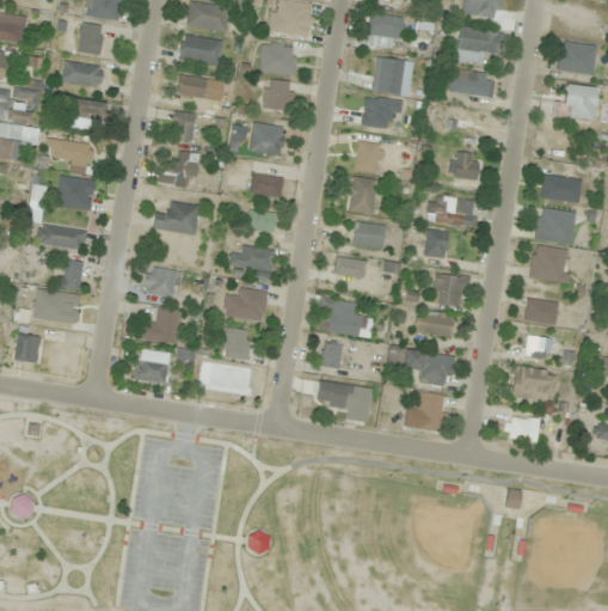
[(87,0),(86,17),(120,19),(120,0),(87,0)]
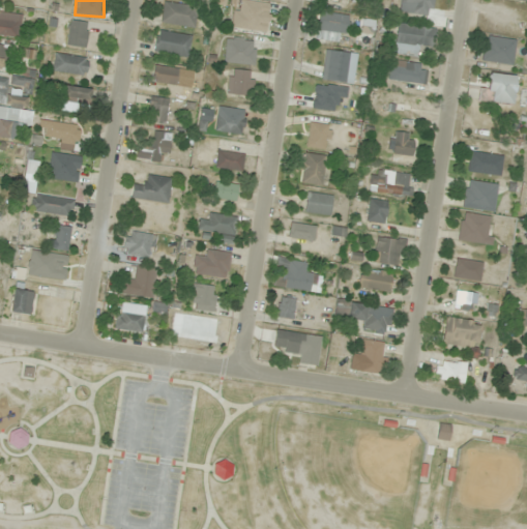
[(200,7),(167,0),(163,21),(196,27),(200,7)]
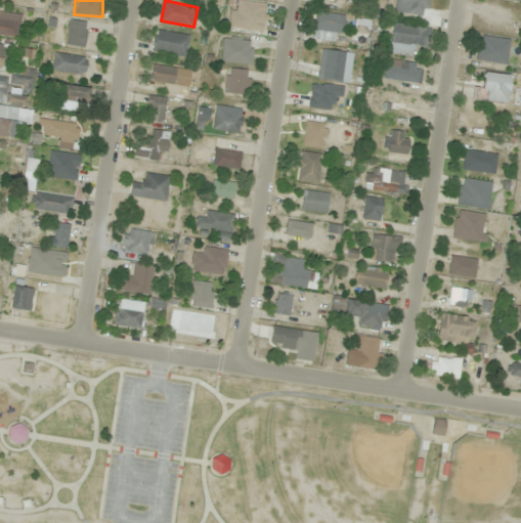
[(265,31),(269,3),(248,0),(234,0),(231,27),(265,31)]
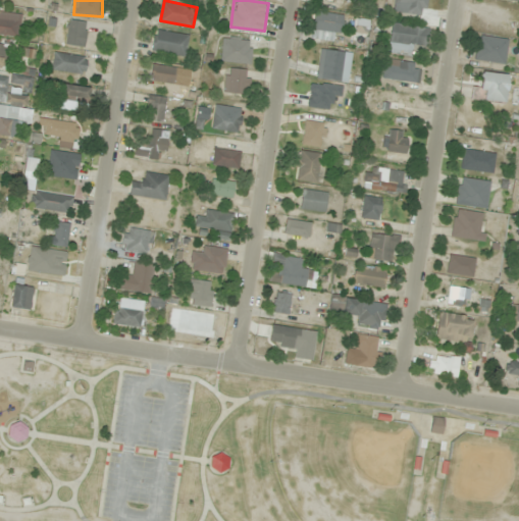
[(396,0),(396,13),(427,14),(427,0),(396,0)]
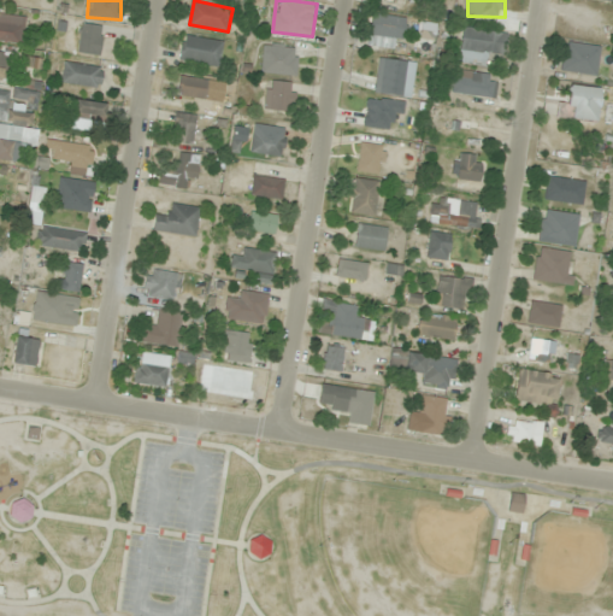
[(0,41),(25,40),(24,13),(0,15),(0,41)]
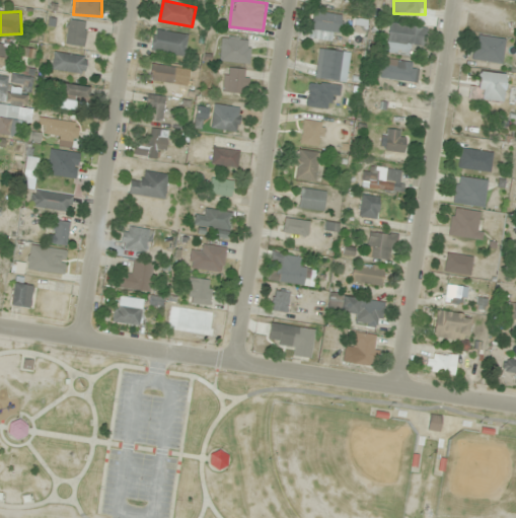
[(342,39),(342,12),(312,12),(312,39),(342,39)]
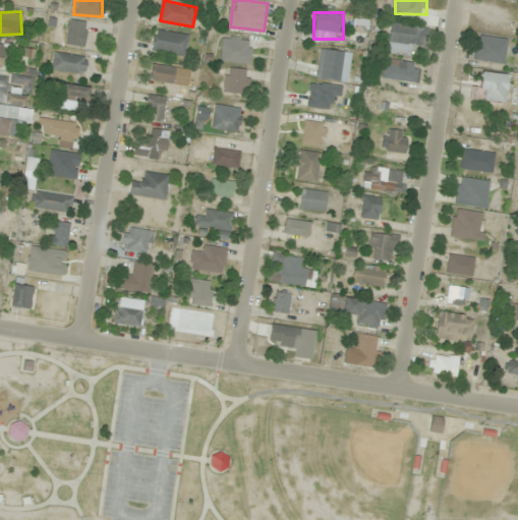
[(68,43),(87,45),(88,30),(99,31),(99,21),(70,19),(68,43)]
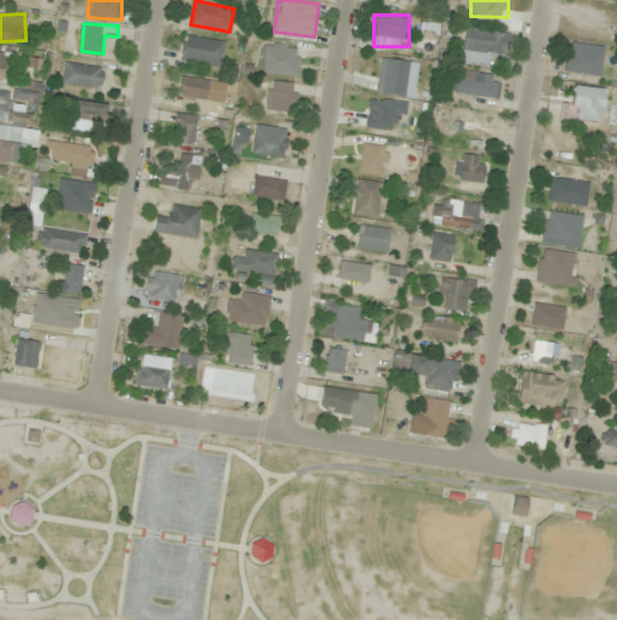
[(492,66),(495,52),(508,55),(512,33),(468,26),(463,61),(492,66)]
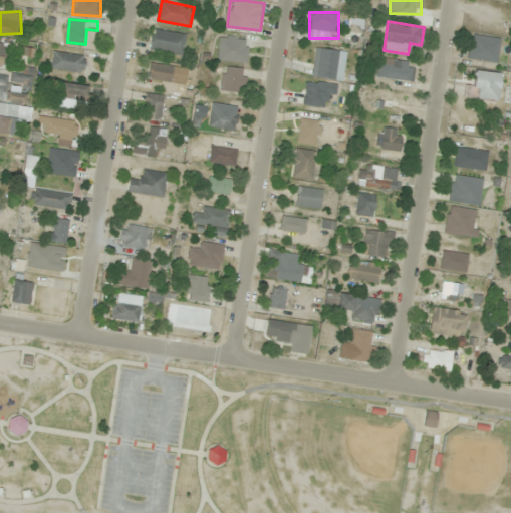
[(184,54),(188,34),(156,28),(152,48),(184,54)]
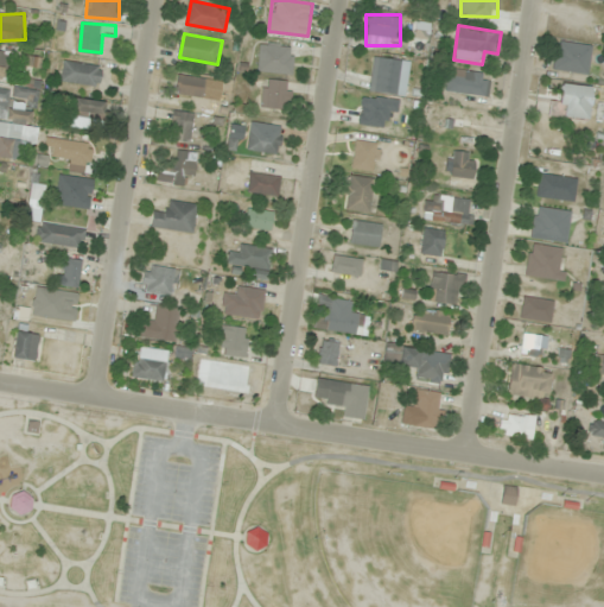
[(554,68),(589,75),(593,45),(560,39),(554,68)]
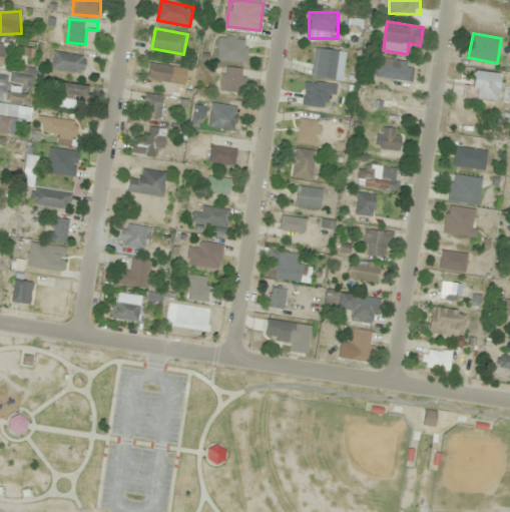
[(218,59),(247,62),(250,39),(221,36),(218,59)]
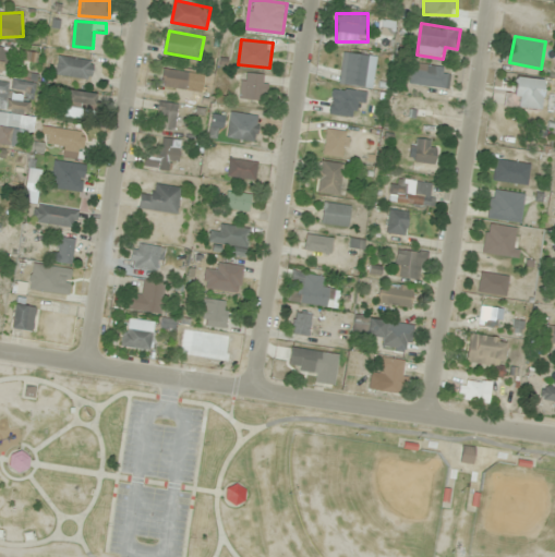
[(17,49),(0,46),(0,70),(13,72),(17,49)]
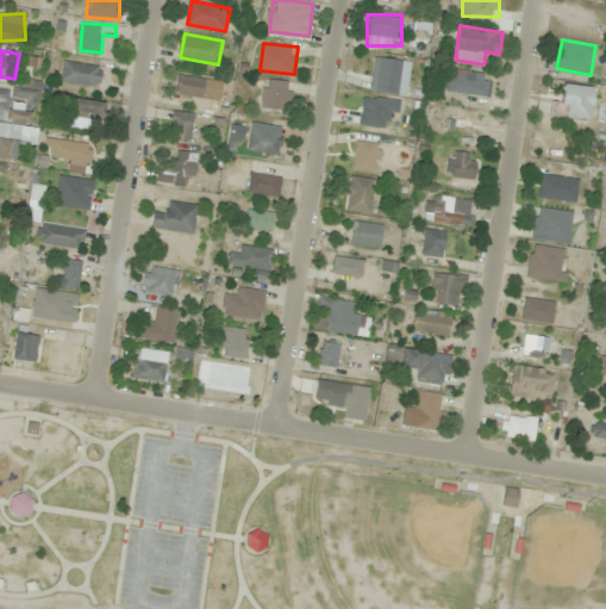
[(412,60),(376,57),(373,92),(410,94),(412,60)]
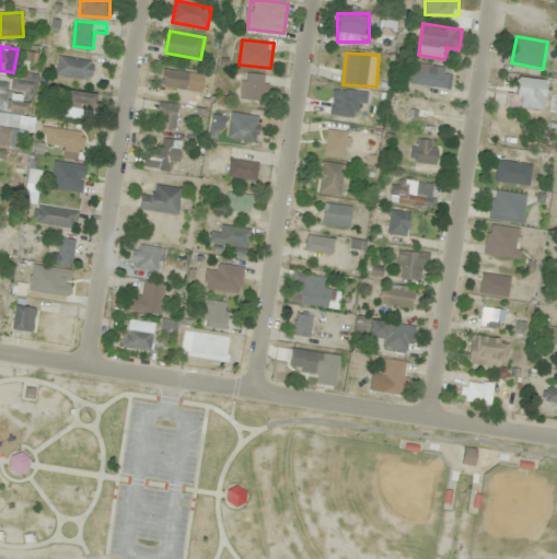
[(58,74),(92,78),(94,59),(60,56),(58,74)]
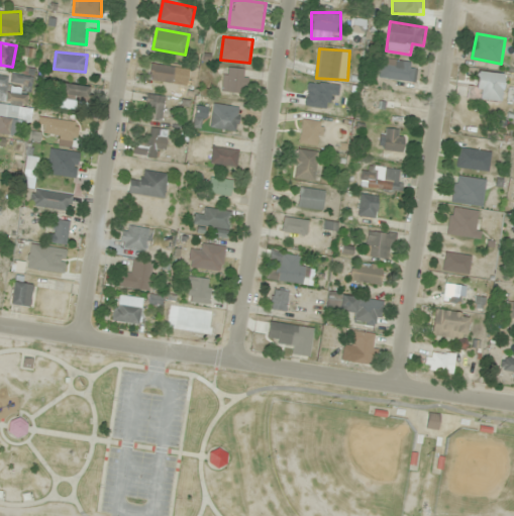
[(415,82),(418,63),(383,58),(381,77),(415,82)]
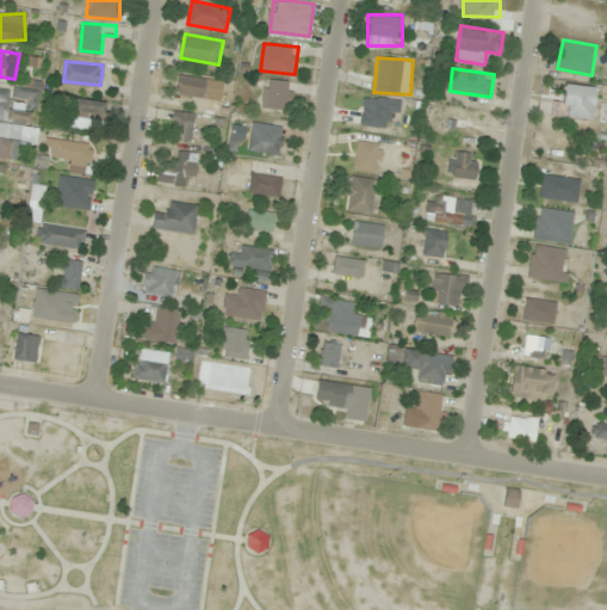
[(177,93),(205,98),(208,79),(180,74),(177,93)]
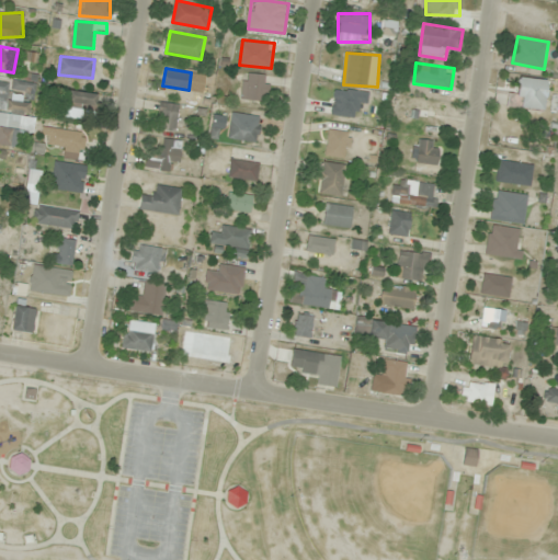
[(241,98),(265,102),(271,76),(247,71),(241,98)]
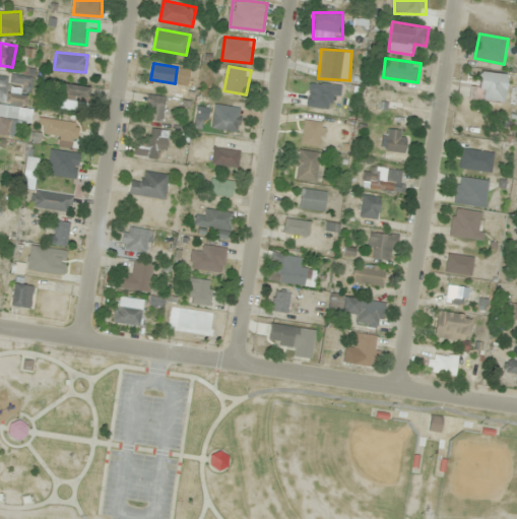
[(483,81),(474,80),(472,98),(505,102),(508,74),(485,71),(483,81)]
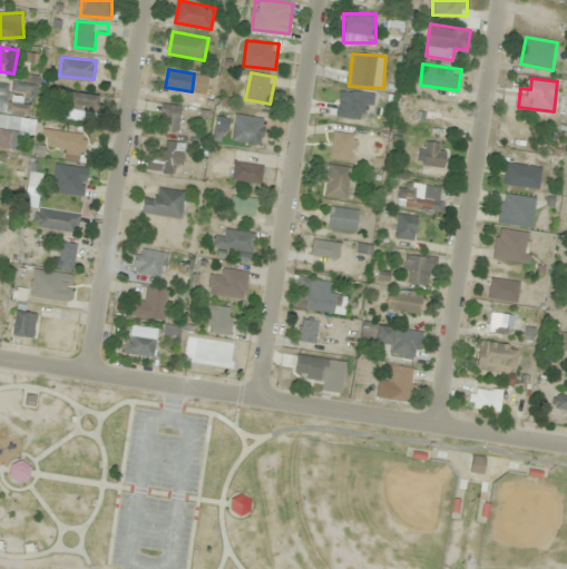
[(9,82),(0,81),(0,110),(7,111),(9,82)]
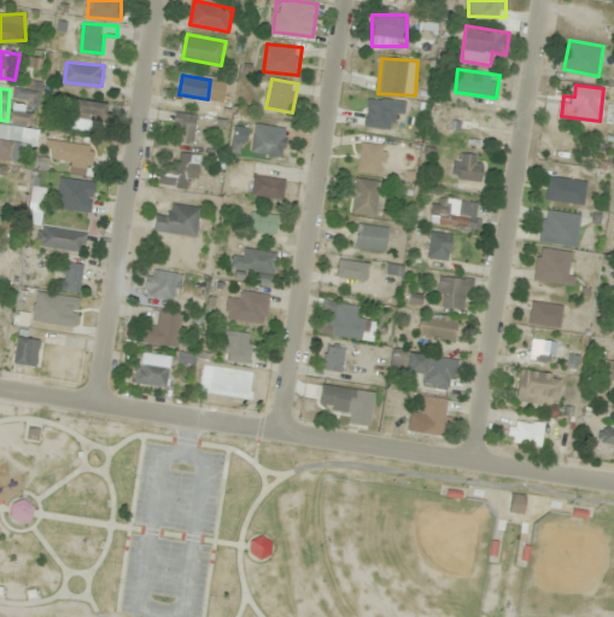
[(17,97),(39,99),(40,92),(17,89),(17,97)]
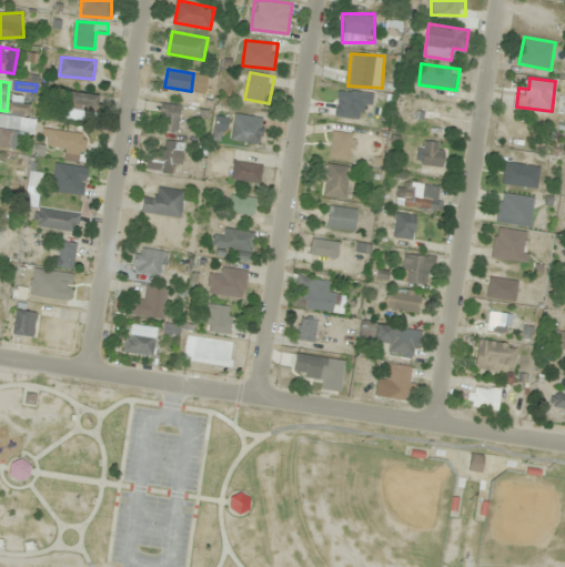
[(98,95),(73,90),(69,107),(93,113),(98,95)]
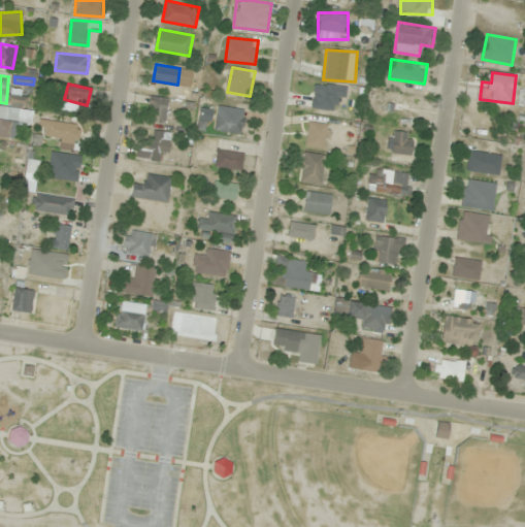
[(0,135),(21,139),(23,123),(33,124),(35,109),(25,108),(27,96),(7,94),(6,105),(0,103),(0,135)]
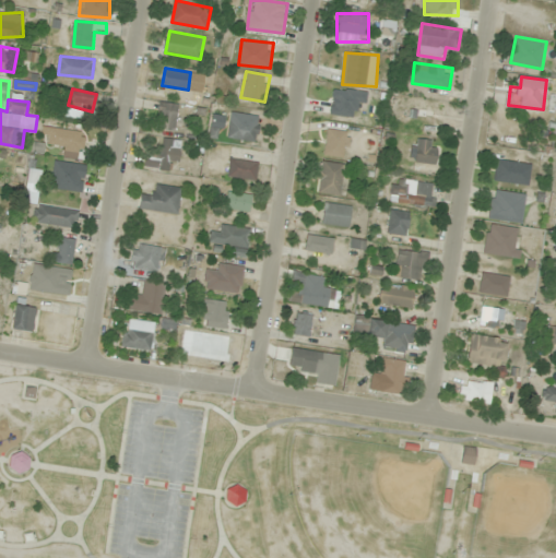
[(444,120),(446,104),(410,99),(407,116),(444,120)]
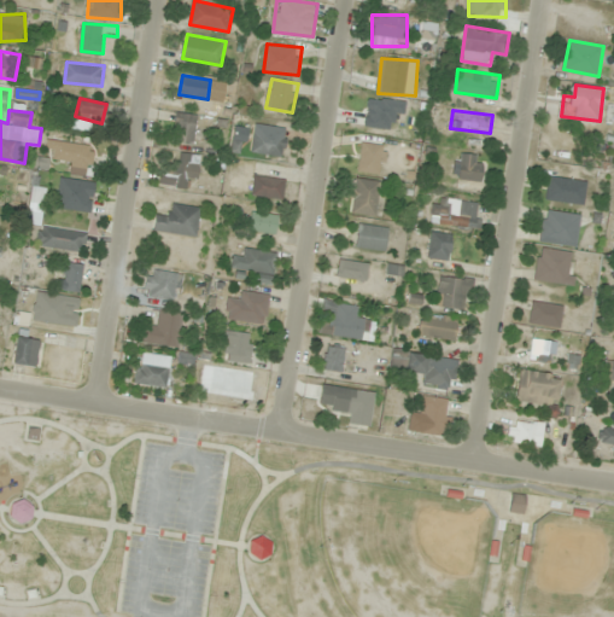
[(196,143),(196,114),(176,114),(176,143),(196,143)]
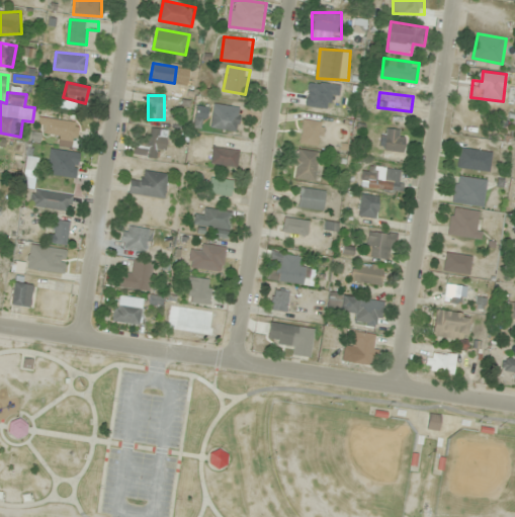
[(239,130),(241,106),(215,103),(212,127),(239,130)]
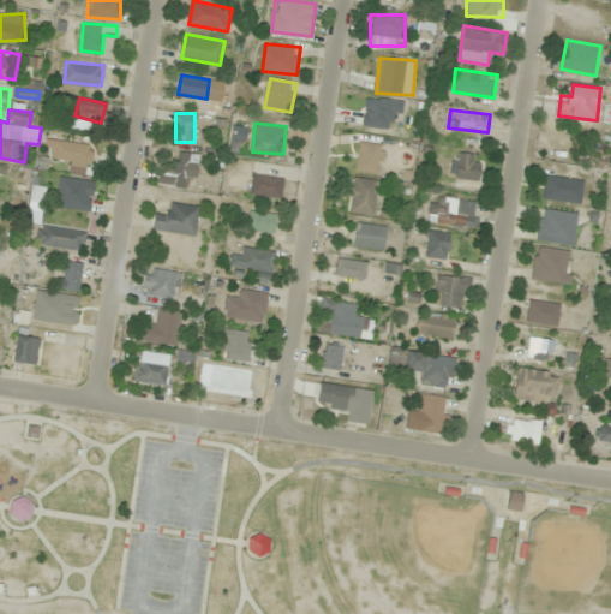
[(94,166),(95,144),(49,139),(49,149),(57,150),(55,162),(94,166)]
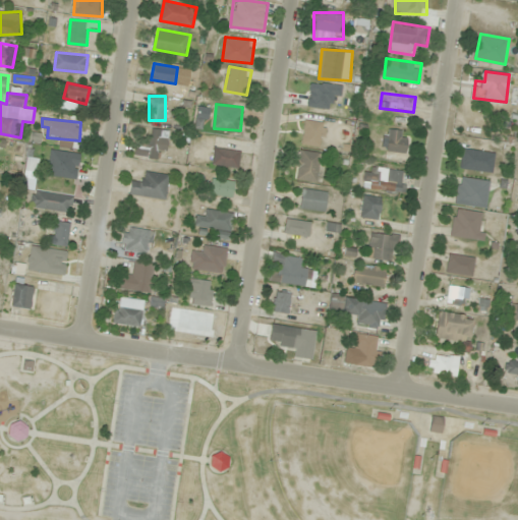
[(302,143),(324,147),(327,122),(306,119),(302,143)]
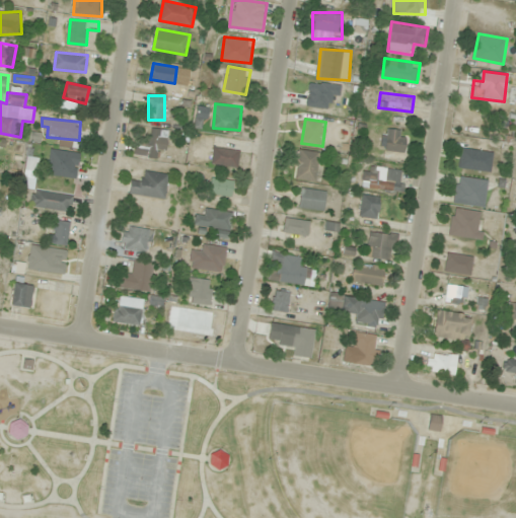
[(156,158),(158,149),(165,150),(169,131),(151,127),(147,147),(138,146),(136,154),(156,158)]
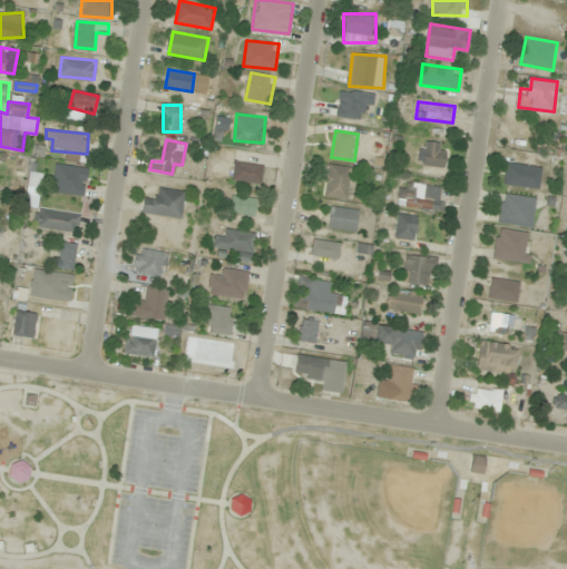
[(419,163),(445,167),(449,145),(424,139),(419,163)]
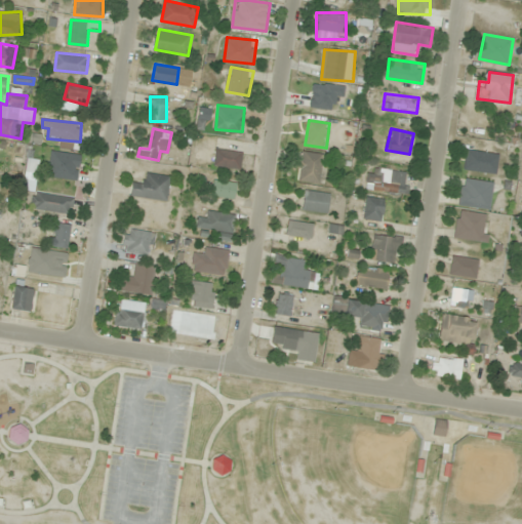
[(215,166),(241,169),(243,151),(217,148),(215,166)]
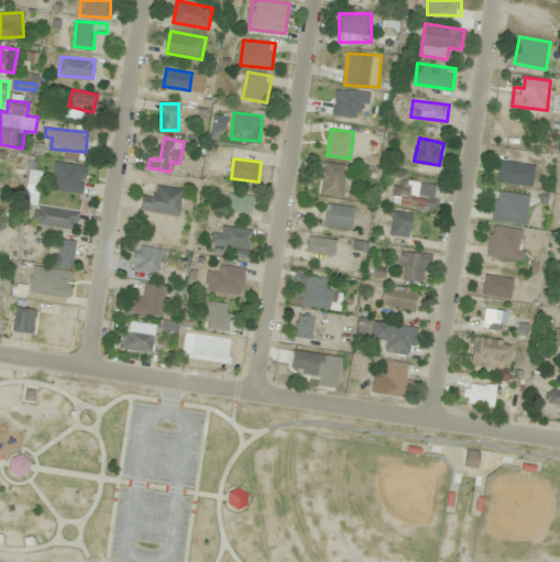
[(53,188),(84,193),(88,166),(57,161),(53,188)]
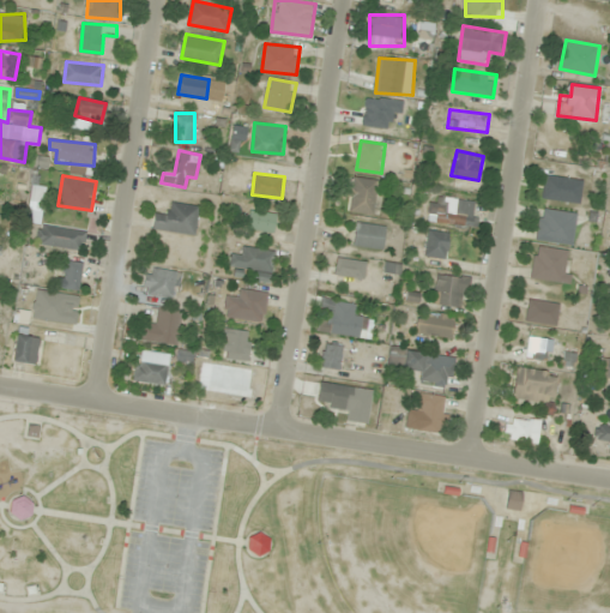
[(374,215),(380,180),(355,175),(349,210),(374,215)]
